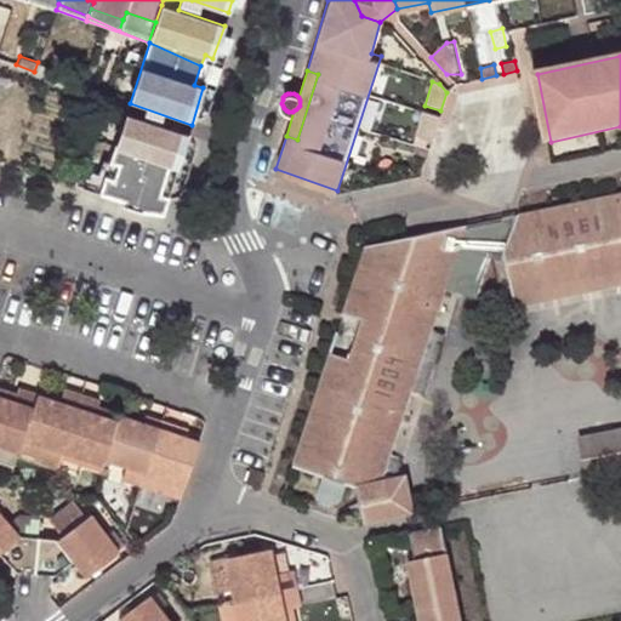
[(160,206),(165,208),(187,138),(124,118),(108,166),(117,169),(113,182),(104,178),(98,195),(121,204),(119,212),(138,218),(157,216),(160,206)]
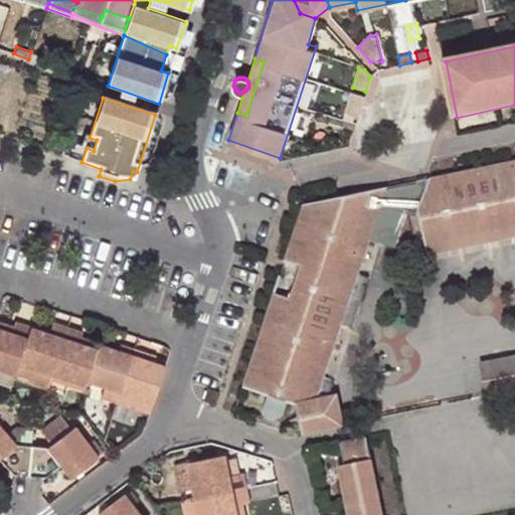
[(416,205),(426,245),(514,228),(514,161),(306,201),(287,259),(303,263),(292,295),(276,291),(244,385),(269,393),(290,400),(300,403),(315,407),(318,398),(324,378),(341,326),(357,274),(369,238),(394,246),(406,208),(416,205)]
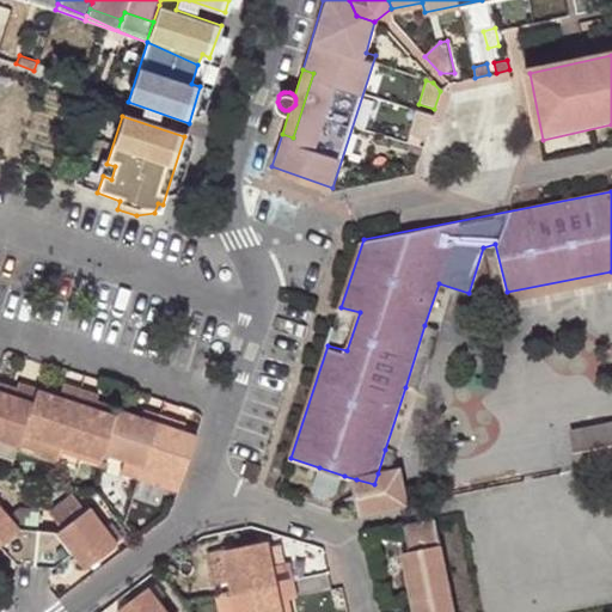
[(611,280),(611,271),(507,292),(508,301),(611,280)]
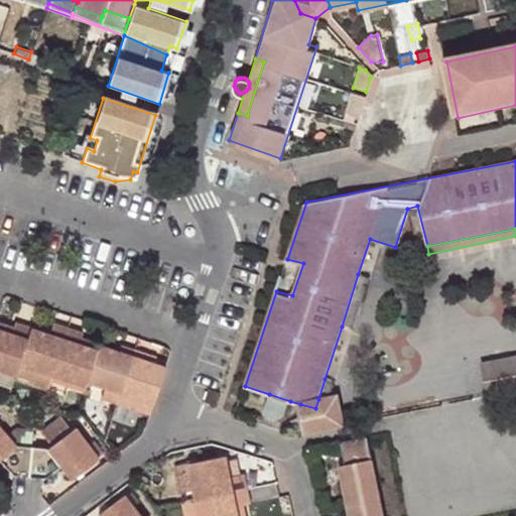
[(287,259),(276,291),(292,295),(303,263),(287,259)]
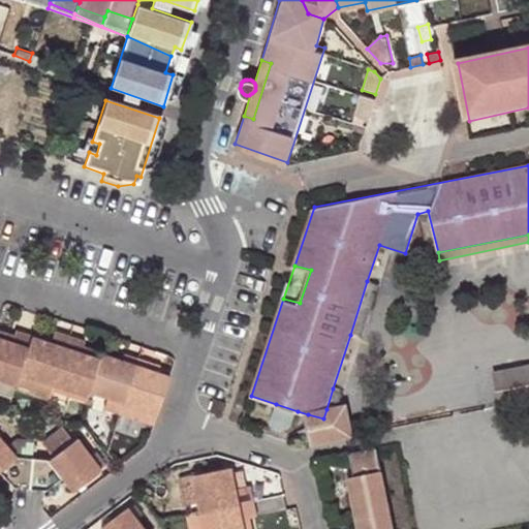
[(383,286),(367,281),(350,335),(366,340),(383,286)]
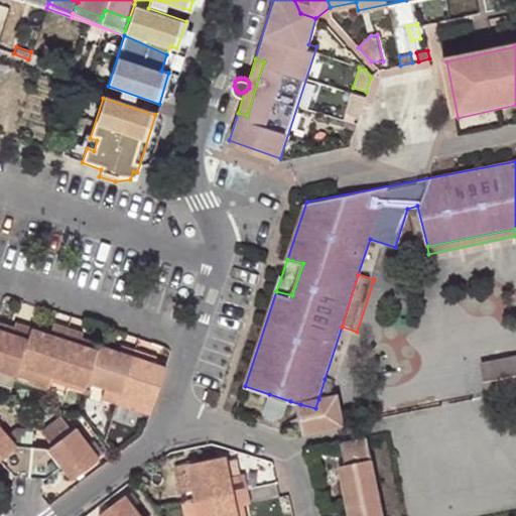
[(0,371),(14,377),(18,366),(31,328),(13,323),(12,326),(10,333),(0,330),(0,371)]
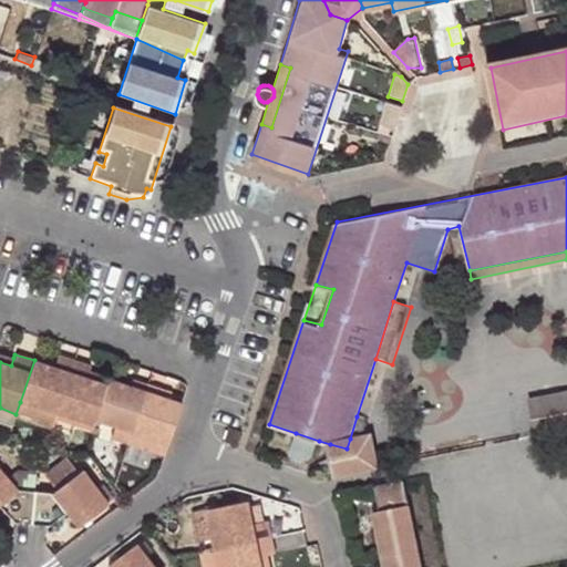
[(0,362),(11,366),(13,358),(0,354),(0,362)]
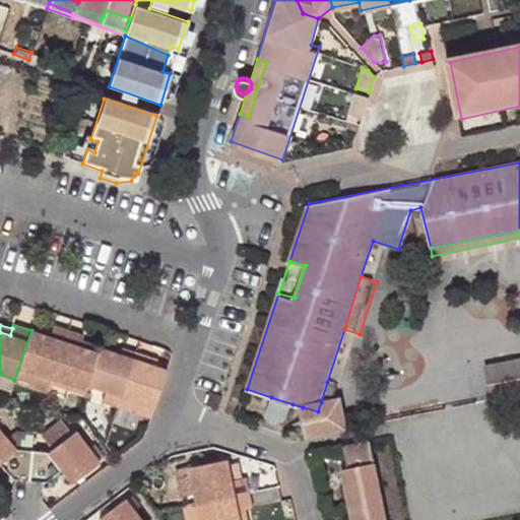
[(18,369),(35,374),(31,385),(30,389),(47,394),(52,379),(68,330),(53,325),(50,335),(31,330),(18,369)]
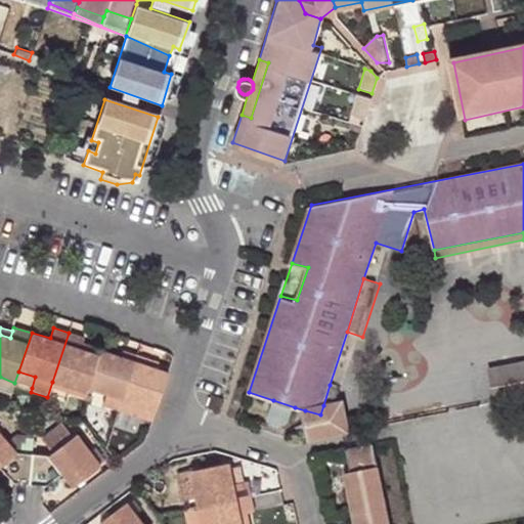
[(82,344),(84,338),(69,333),(52,382),(80,391),(94,348),(82,344)]
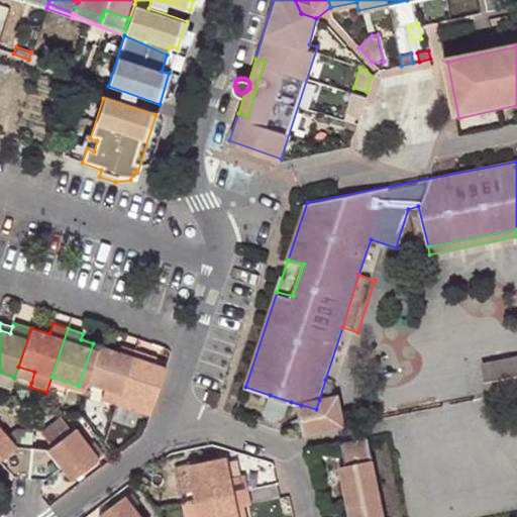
[(93,343),(79,386),(85,388),(86,384),(99,344),(93,343)]
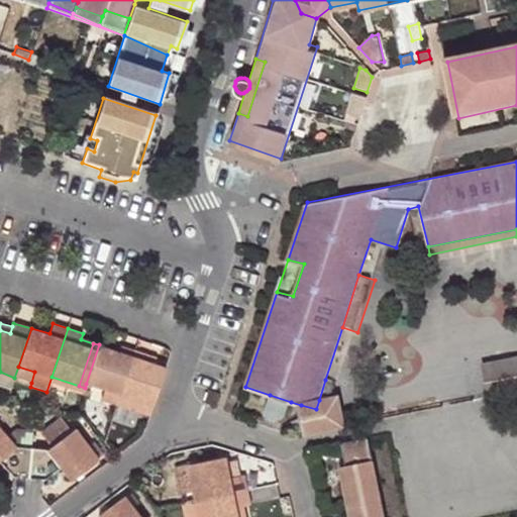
[(120,345),(118,351),(99,344),(86,384),(104,389),(101,400),(117,406),(135,350),(120,345)]
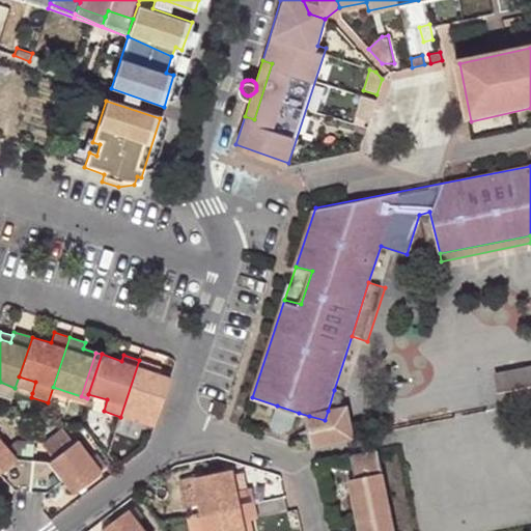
[(151,372),(154,364),(139,360),(120,417),(135,421),(138,411),(151,415),(163,376),(160,375),(151,372)]
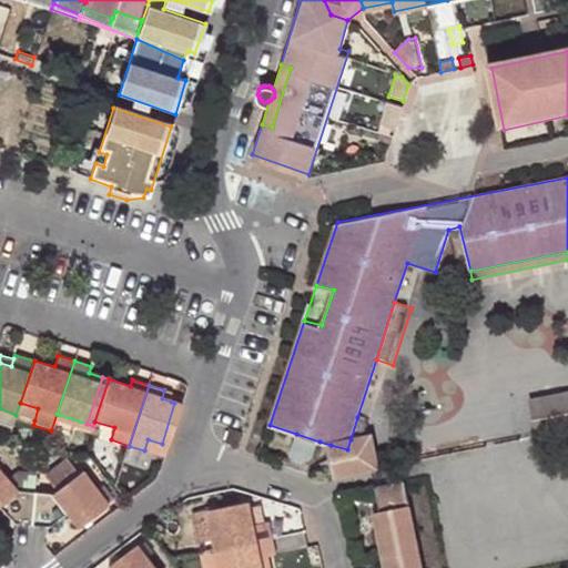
[(171,402),(173,393),(164,389),(162,398),(171,402)]
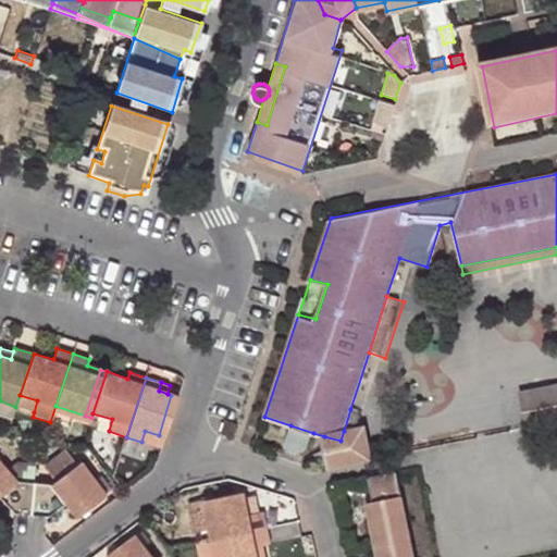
[(556,391),(524,398),(530,431),(556,425),(556,391)]
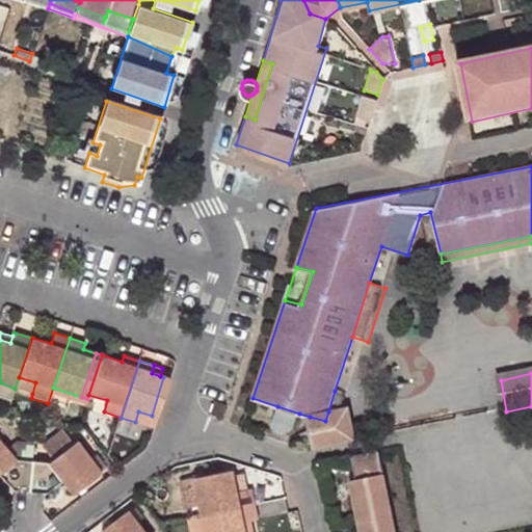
[(19,377),(15,389),(32,394),(35,382),(19,377)]
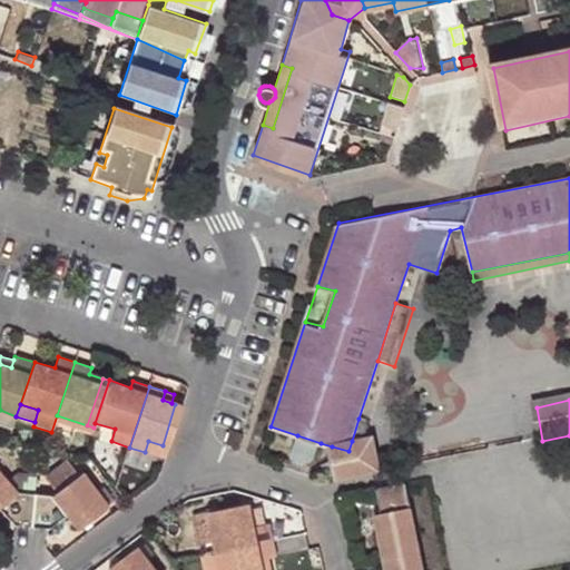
[(169,448),(183,406),(175,404),(163,445),(169,448)]
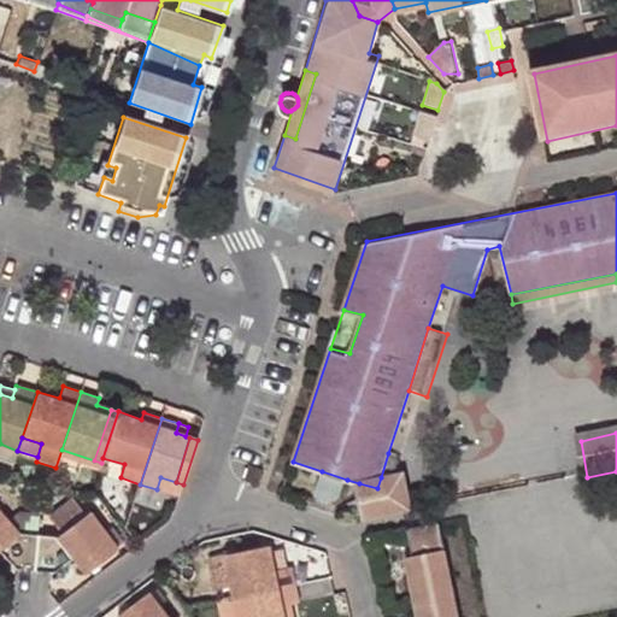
[(406,459),(388,453),(381,477),(400,474),(403,474),(406,459)]
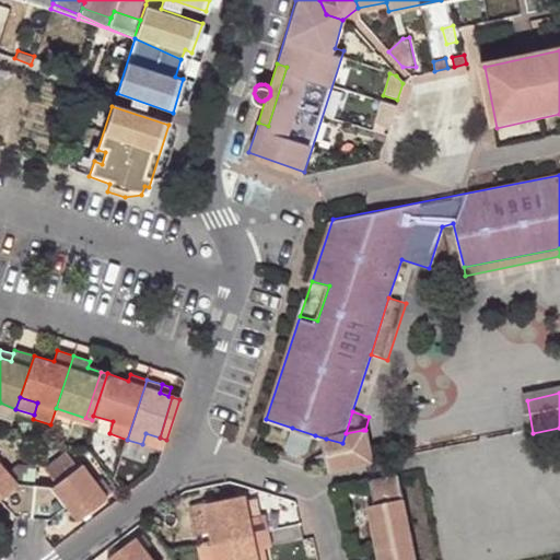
[(312,451),(315,435),(292,428),(287,445),(290,451),(304,454),(312,451)]
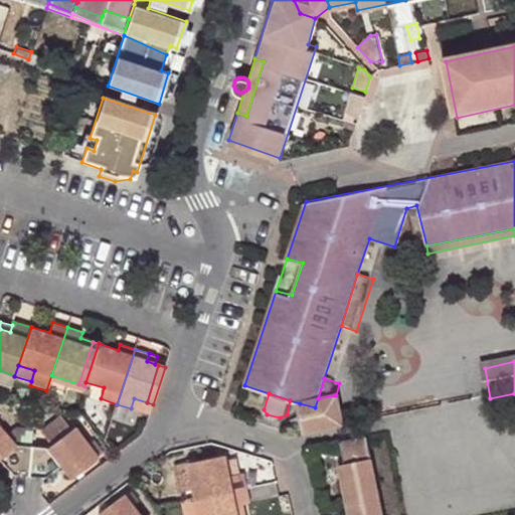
[(340,394),(336,395),(334,395),(341,427),(346,426),(340,394)]
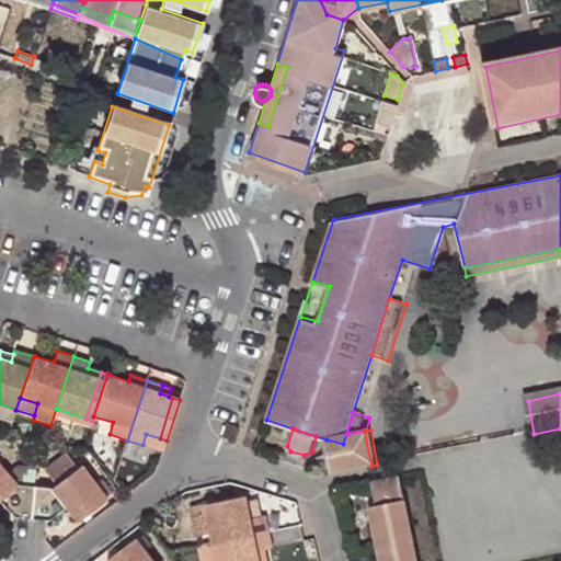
[(351,470),(371,466),(364,431),(346,434),(343,444),(327,439),(333,472),(351,470)]
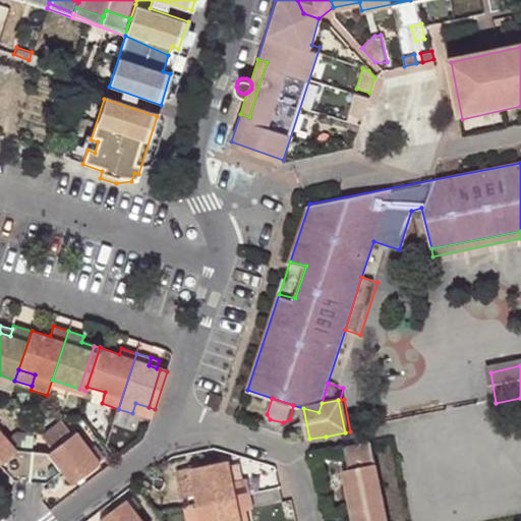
[(149,407),(135,403),(132,413),(146,418),(149,407)]
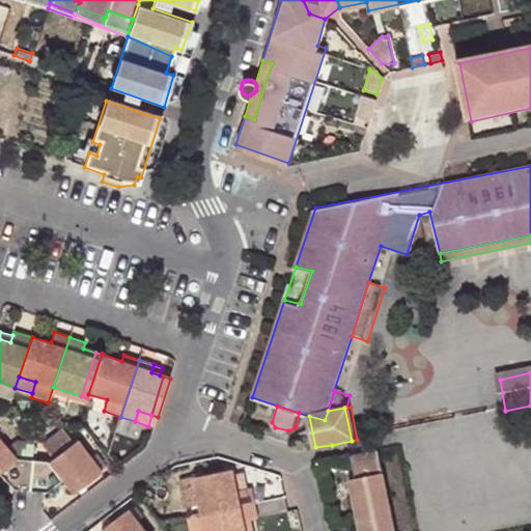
[(154,427),(158,417),(151,415),(148,426),(154,427)]
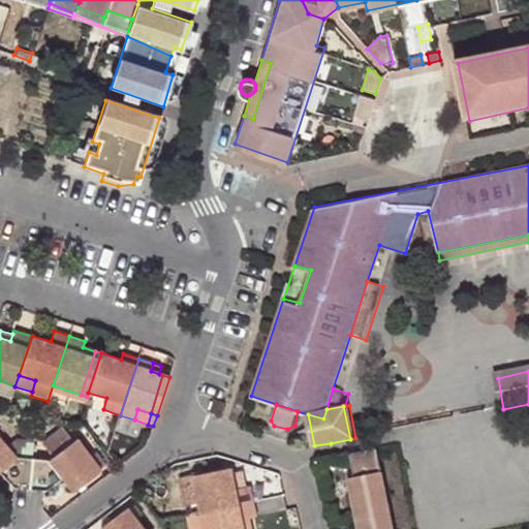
[(6,449),(14,460),(31,462),(33,442),(16,440),(6,449)]
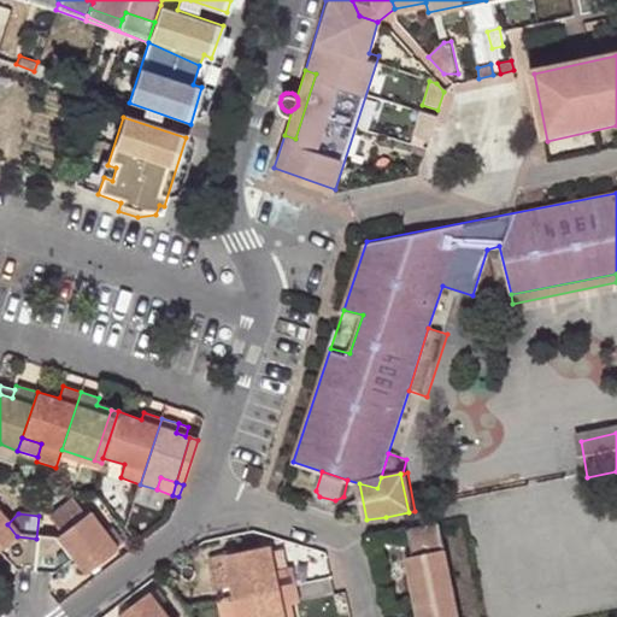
[(87,515),(57,540),(36,539),(31,571),(52,575),(70,559),(82,575),(113,548),(87,515)]
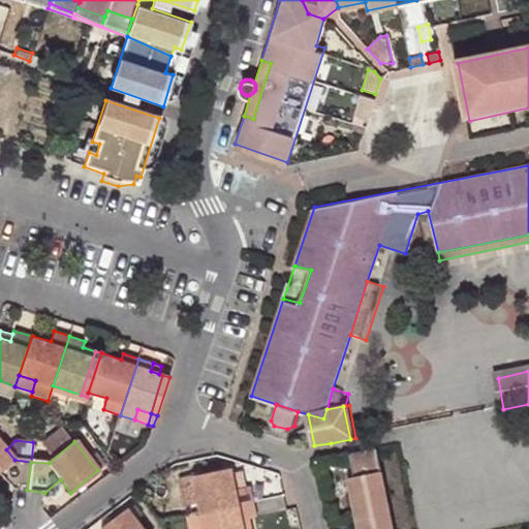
[(0,474),(4,479),(12,489),(27,490),(31,462),(14,460),(6,449),(0,442),(0,474)]
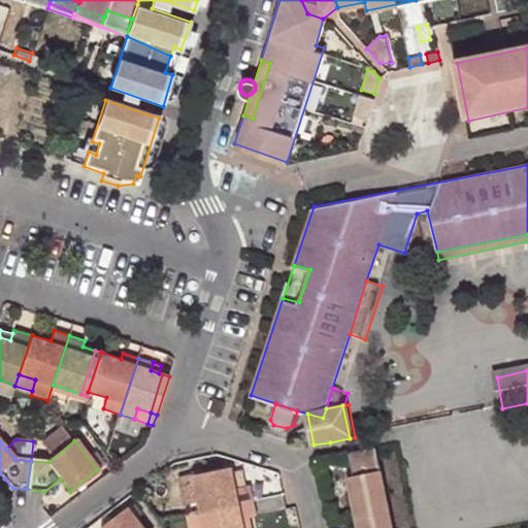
[(394,527),(381,452),(358,456),(354,467),(357,480),(353,481),(359,527),(394,527)]
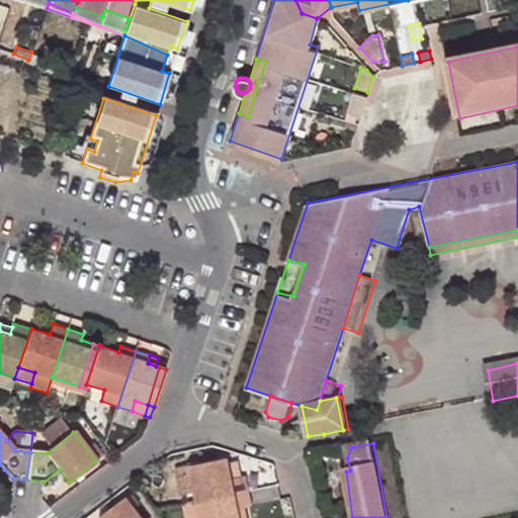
[(228,455),(190,463),(197,499),(249,489),(246,476),(233,479),(228,455)]
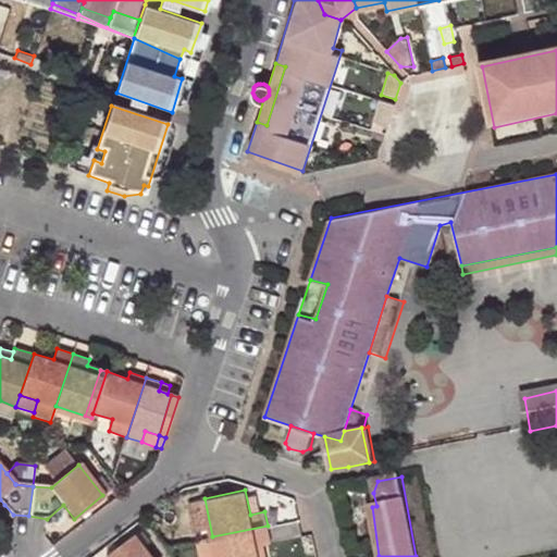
[(212,536),(205,498),(190,500),(197,540),(212,536)]
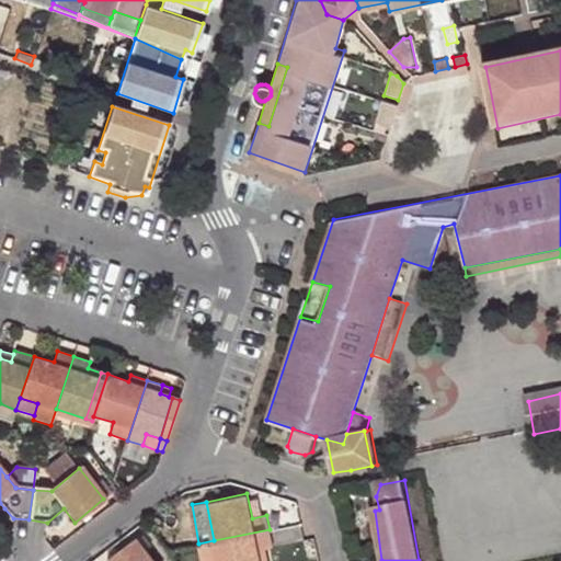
[(261,560),(259,548),(266,547),(273,546),(270,529),(214,540),(217,560),(261,560)]
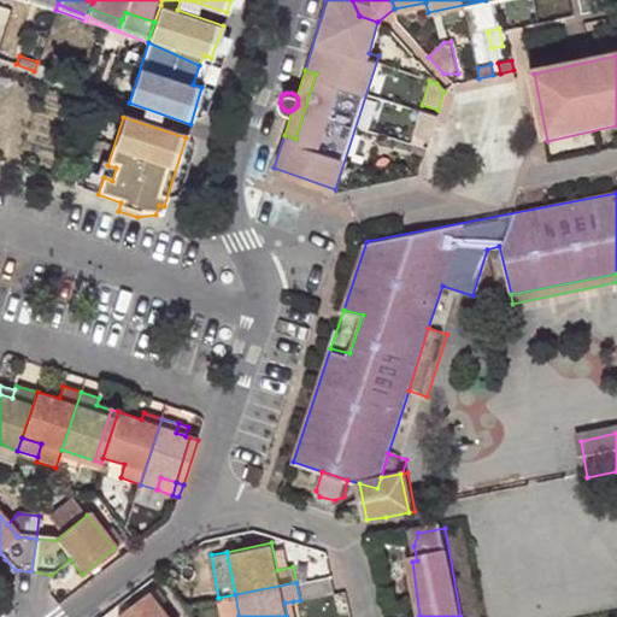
[(170,616),(150,589),(116,613),(118,616),(170,616)]
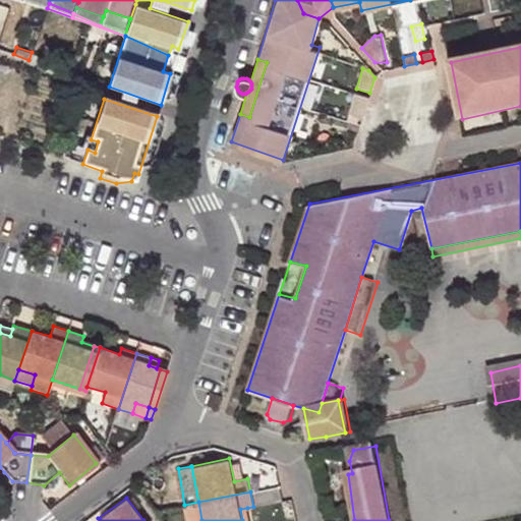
[(184,505),(187,520),(201,520),(198,502),(184,505)]
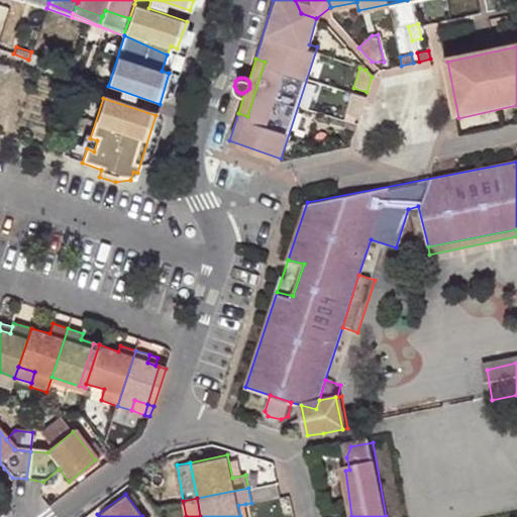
[(238,505),(240,516),(247,516),(245,504),(238,505)]
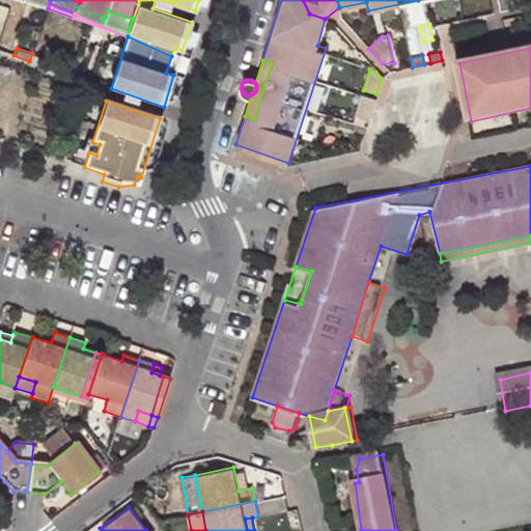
All buildings are outlined.
